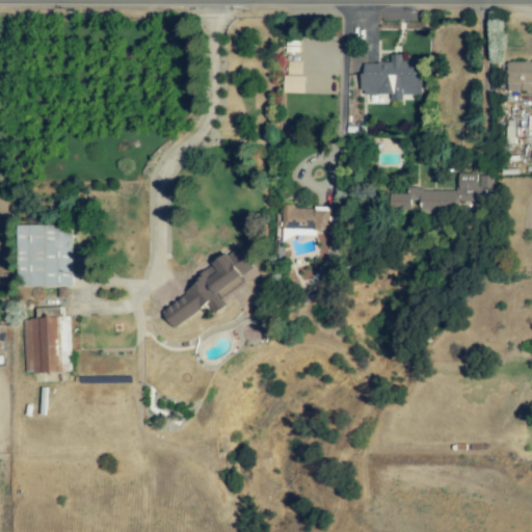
[(391,95),(390,101),(402,101),(402,95),(421,95),(421,61),(401,61),(401,54),(391,54),(391,63),(362,63),(362,95),(391,95)]
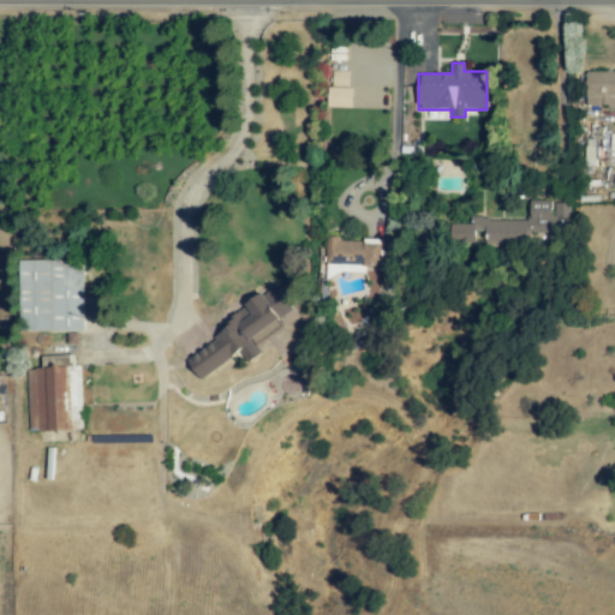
[(614,71),(585,71),(585,106),(614,106),(614,71)]
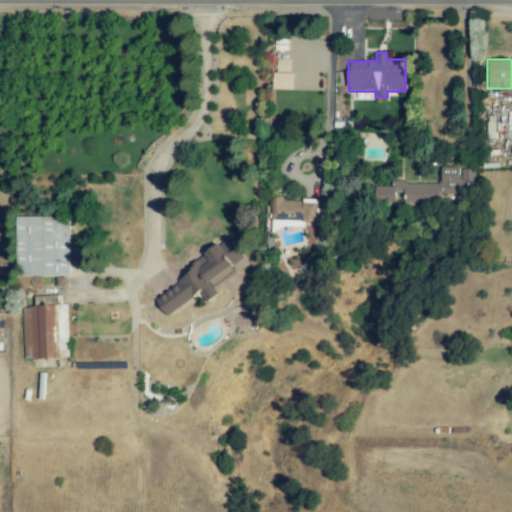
[(293,89),(293,73),(273,73),(273,89),(293,89)]
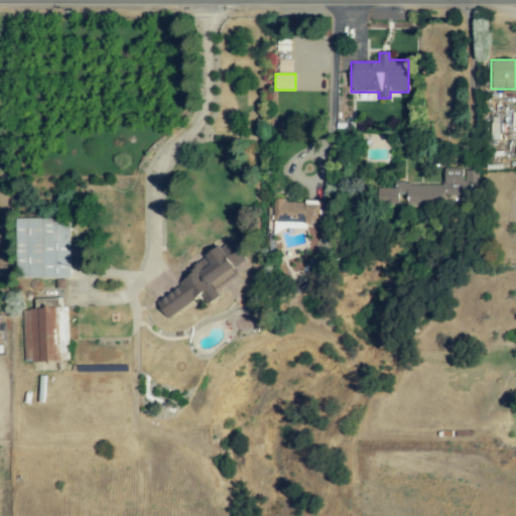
[(478,170),(443,168),(442,185),(394,182),(394,188),(382,187),(380,204),(440,208),(441,196),(468,198),(468,191),(477,191),(478,170)]
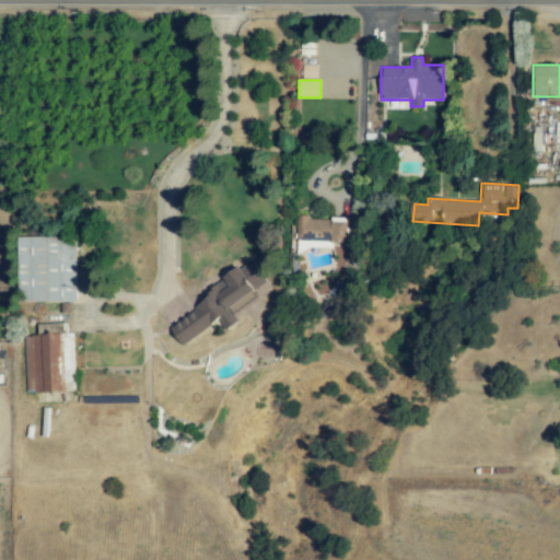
[(348,243),(348,218),(296,218),(296,242),(333,243),(348,243)]
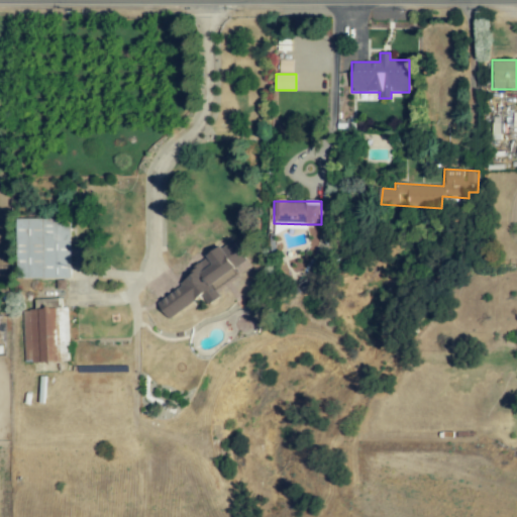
[(18,219),(17,279),(70,279),(71,219),(18,219)]
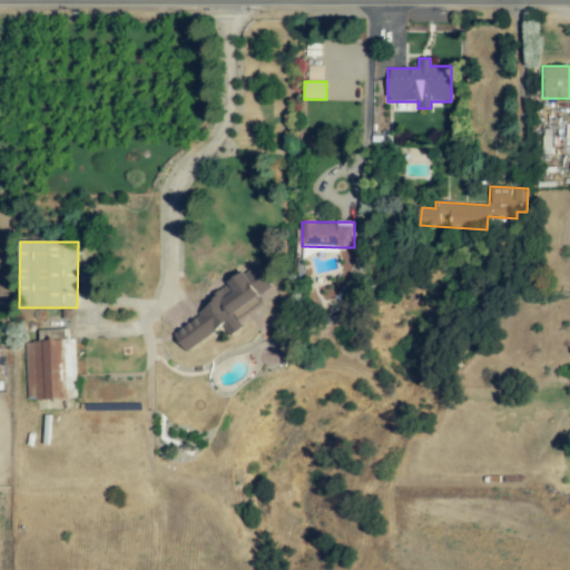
[(185,352),(223,326),(229,336),(243,327),(237,320),(262,303),(258,296),(271,287),(258,268),(169,328),(185,352)]
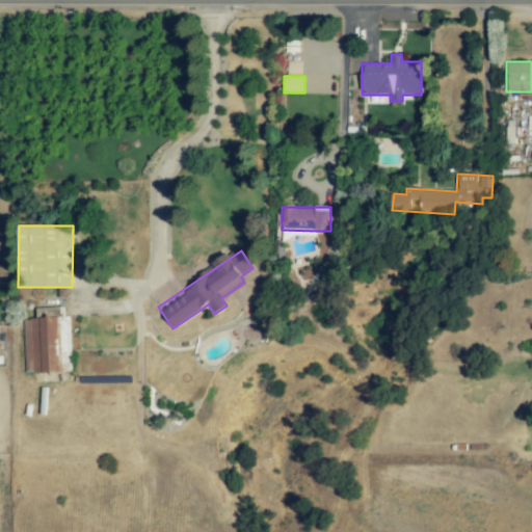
[(69,317),(23,318),(25,373),(71,372),(69,317)]
